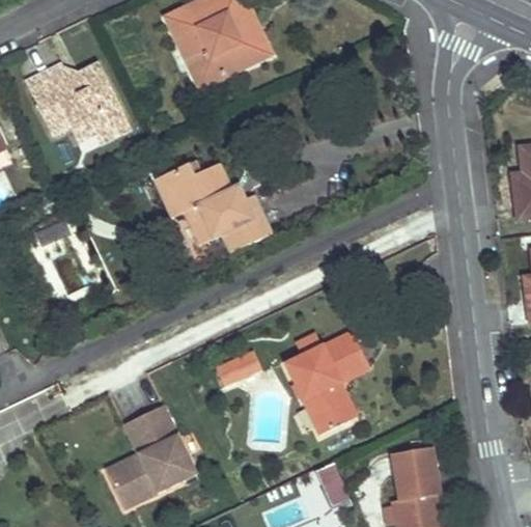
[(196,0),(172,11),(180,31),(175,33),(200,85),(249,61),(234,30),(256,20),(246,0),(196,0)]
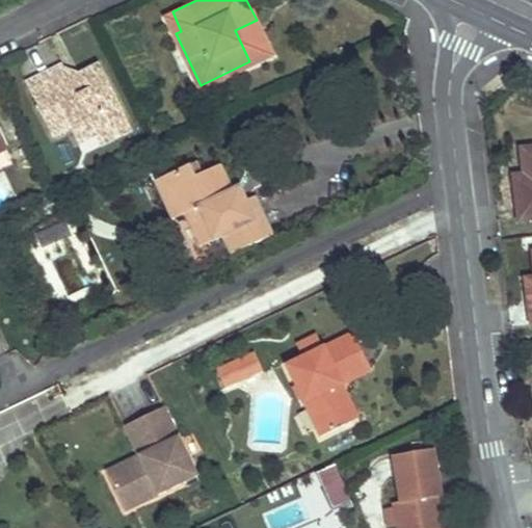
[(173,11),(166,15),(176,33),(181,31),(173,11)]
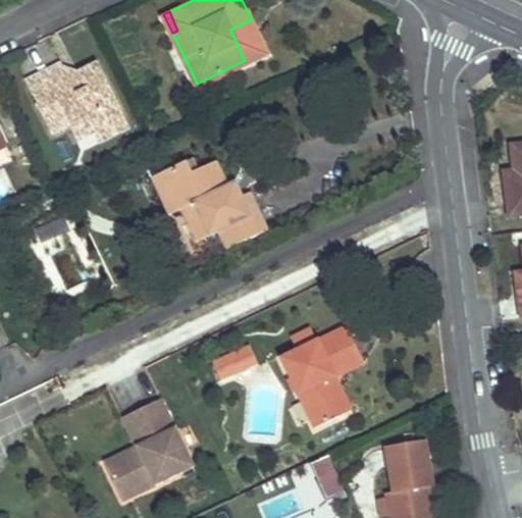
[(252,19),(230,30),(245,60),(266,50),(252,19)]
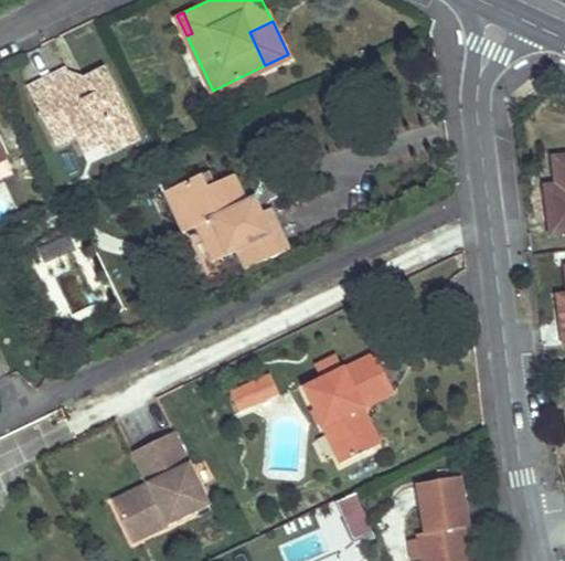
[(66,65),(29,83),(53,134),(63,137),(76,133),(81,144),(99,135),(102,140),(135,124),(106,65),(86,75),(89,83),(80,88),(66,65)]
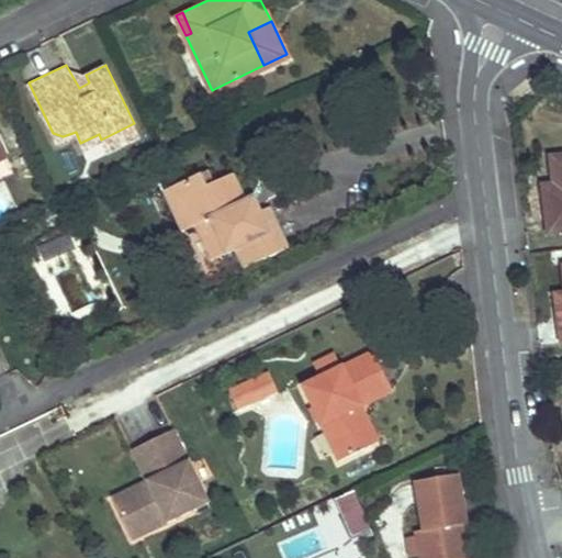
[(86,75),(66,65),(79,88),(89,82),(86,75)]
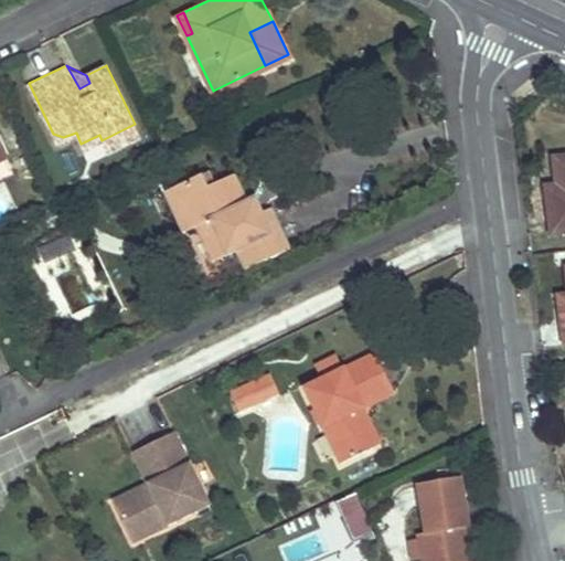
[(135,124),(102,140),(107,151),(140,137),(135,124)]
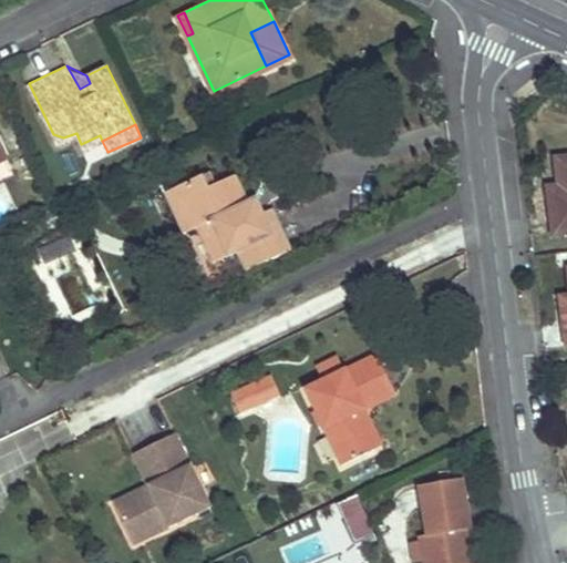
[(81,144),(83,150),(102,141),(100,135),(81,144)]
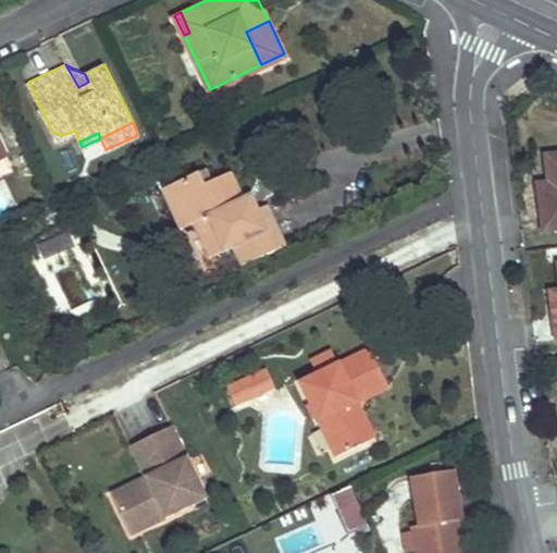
[(556,152),(547,155),(553,203),(541,204),(543,226),(556,224),(556,152)]
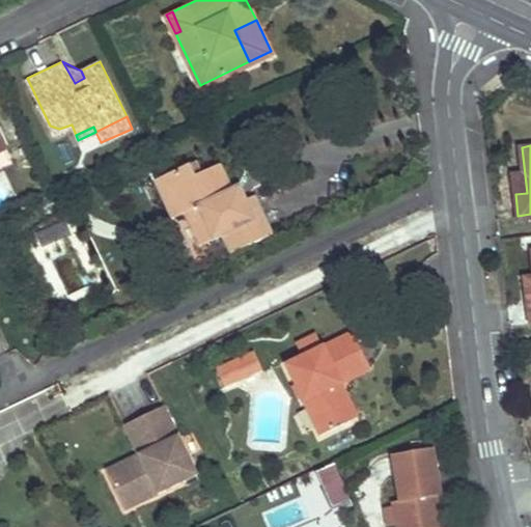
[(193,160),(186,163),(191,174),(198,171),(193,160)]
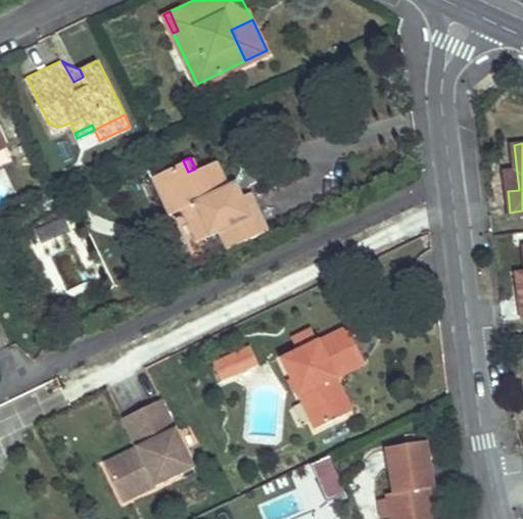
[(215,159),(206,163),(219,188),(226,185),(215,159)]
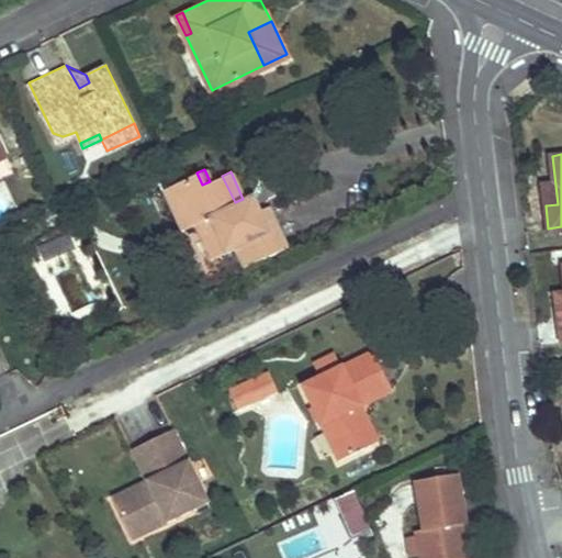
[(197,173),(173,183),(192,223),(202,219),(220,255),(235,247),(244,266),(288,245),(268,204),(257,210),(243,216),(235,202),(222,176),(210,181),(202,185),(197,173)]
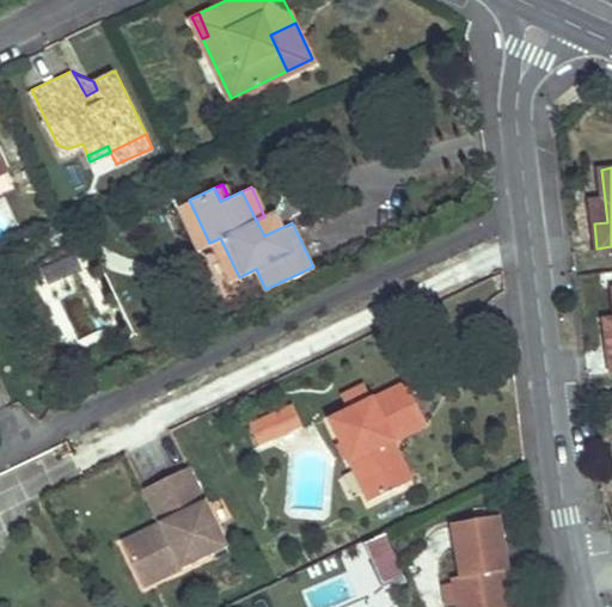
[(176,206),(196,249),(209,243),(189,200),(176,206)]
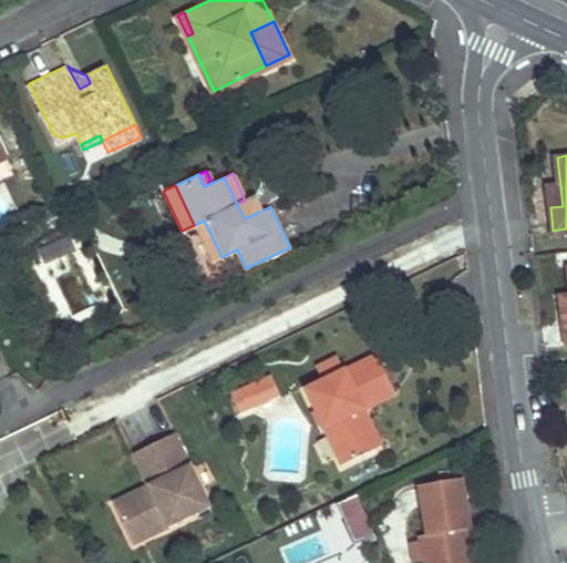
[(237,204),(245,218),(259,212),(253,197),(245,201),(237,204)]
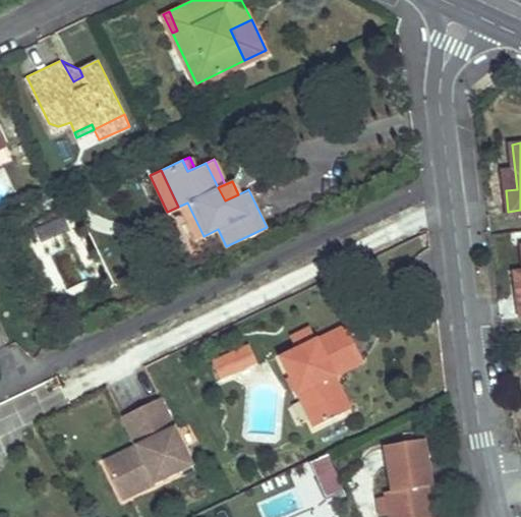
[(187,203),(178,207),(195,240),(204,236),(187,203)]
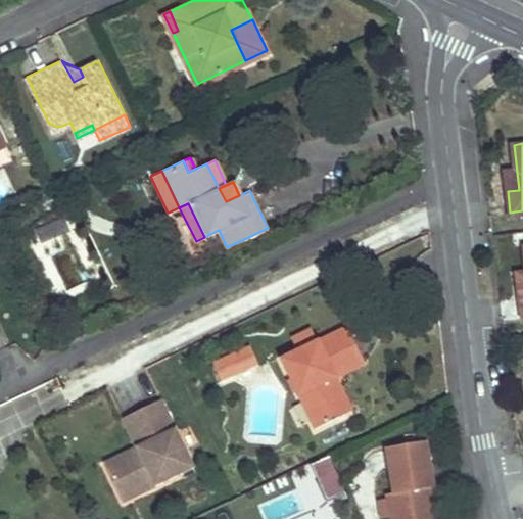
[(296,348),(281,357),(314,425),(345,409),(330,377),(336,374),(330,362),(360,347),(347,323),(316,339),(296,348)]
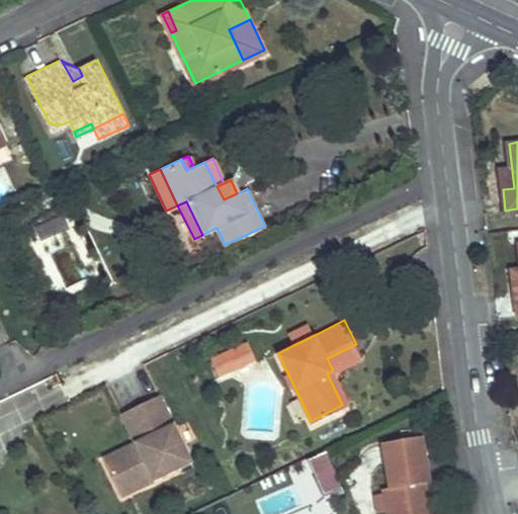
[(308,325),(288,335),(293,345),(313,336),(308,325)]
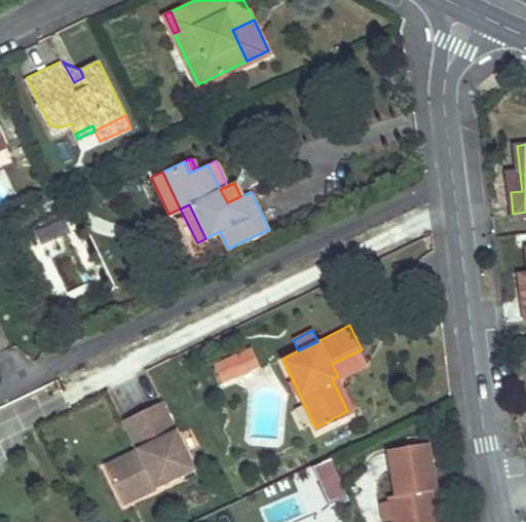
[(247,348),(226,358),(234,374),(255,365),(247,348)]
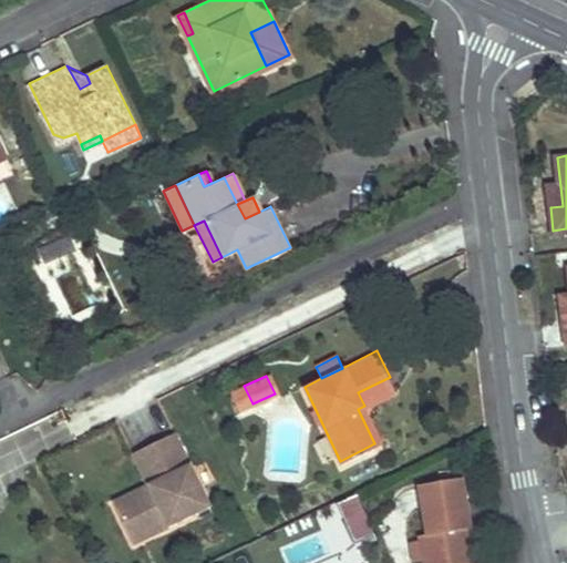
[(358,392),(364,406),(397,390),(390,377),(358,392)]
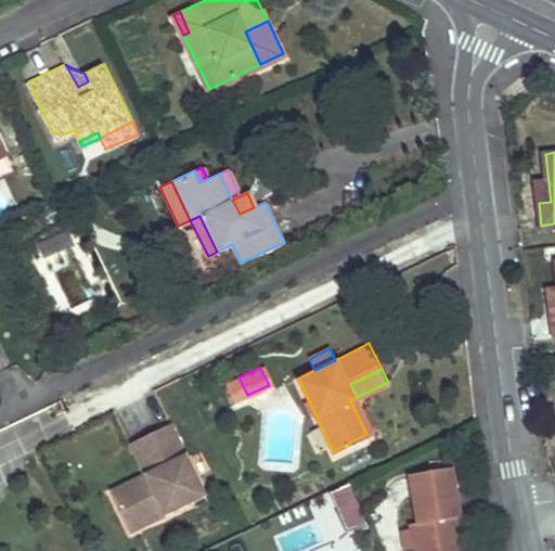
[(239,377),(227,383),(234,401),(247,395),(239,377)]
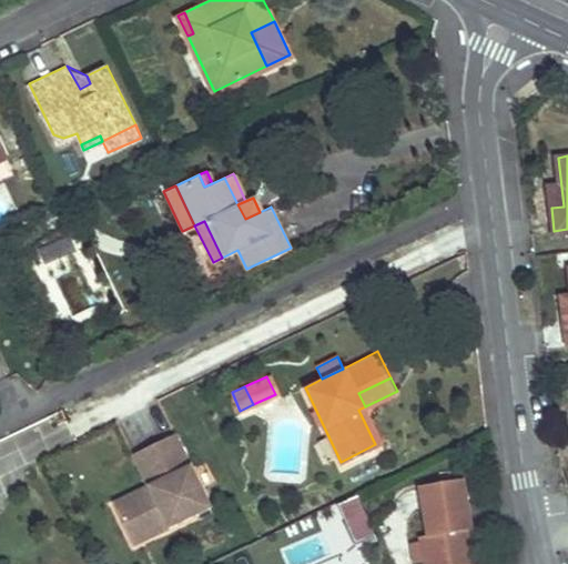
[(365,406),(358,410),(375,444),(383,441),(365,406)]
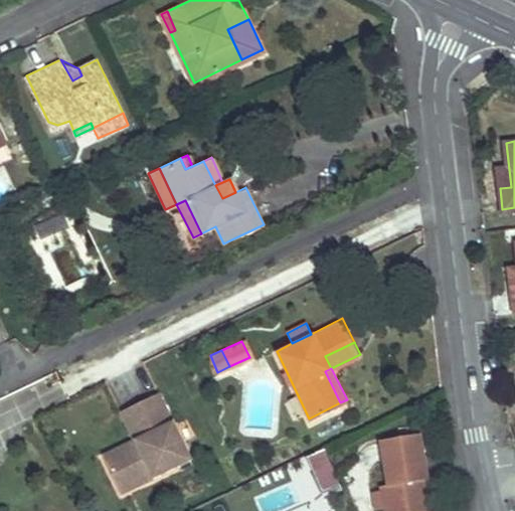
[(137,447),(105,462),(120,492),(190,459),(159,391),(134,403),(148,433),(133,440),(137,447)]
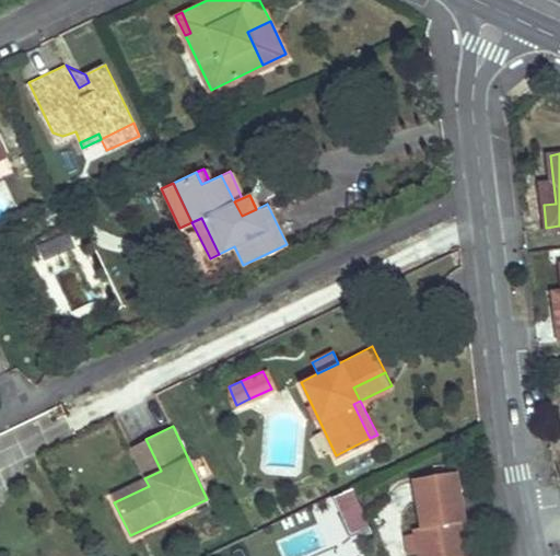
[(146,439),(129,447),(144,478),(161,471),(146,439)]
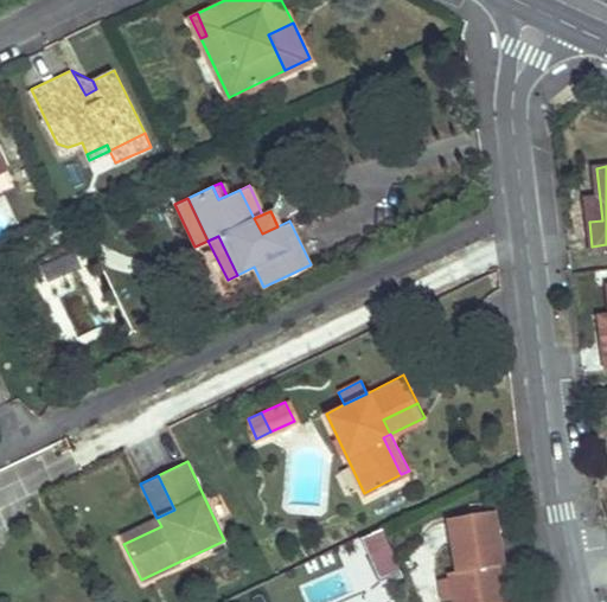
[(496,508),(449,518),(459,570),(449,571),(455,596),(455,601),(500,601),(494,563),(504,562),(496,508)]
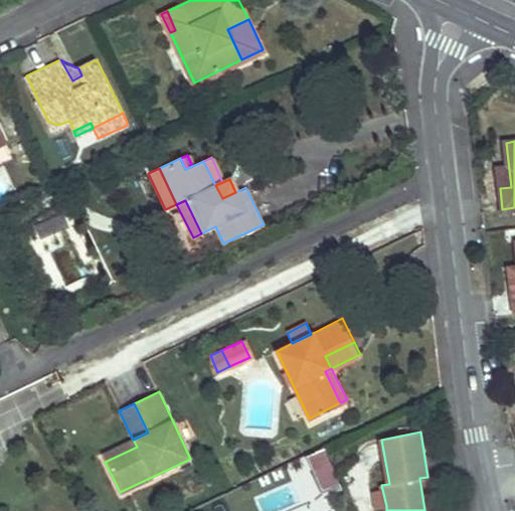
[(102,454),(105,462),(137,447),(133,440),(102,454)]
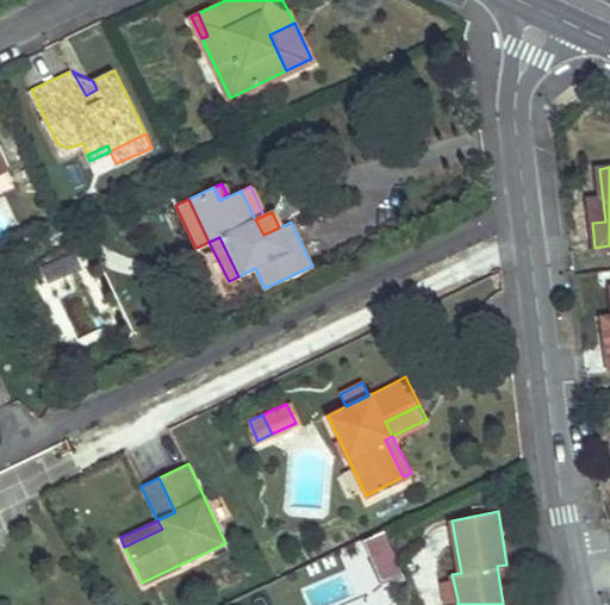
[(359,538),(378,580),(399,571),(381,529),(359,538)]
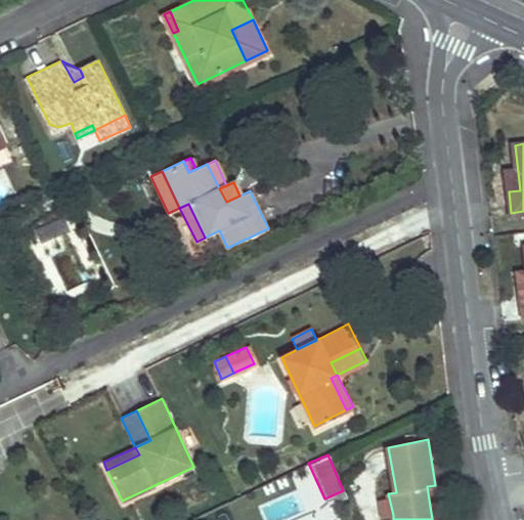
[(441,519),(435,485),(427,486),(432,519),(441,519)]
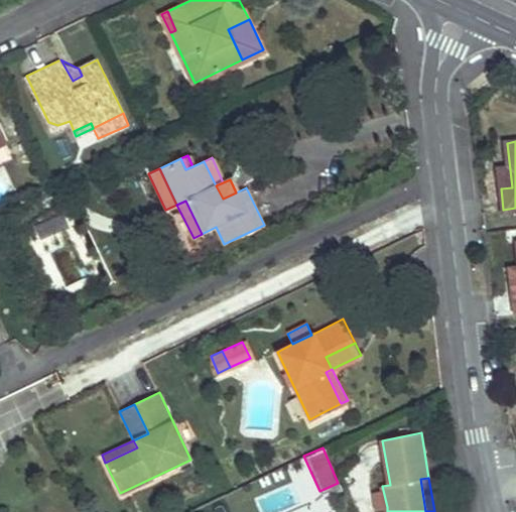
[(387,507),(382,486),(374,487),(379,509),(387,507)]
